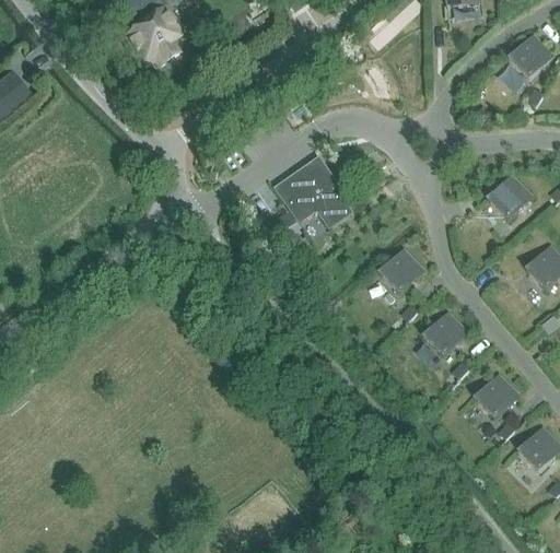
[(120,0),(137,23),(129,28),(120,35),(131,50),(141,65),(153,56),(159,63),(178,49),(170,36),(181,28),(160,0),(120,0)]
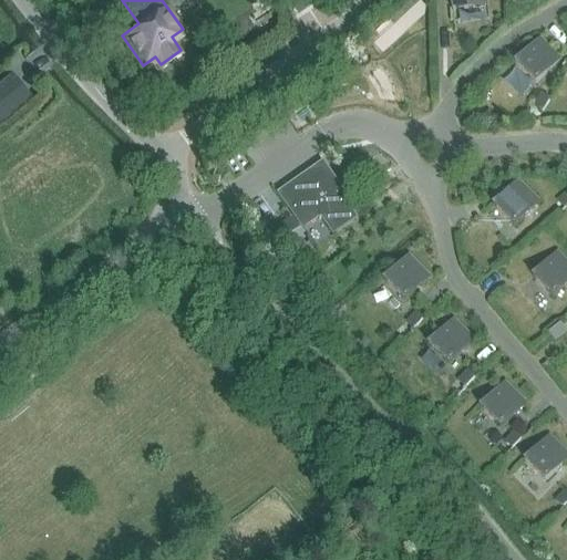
[(514,58),(536,79),(560,53),(539,32),(514,58)]
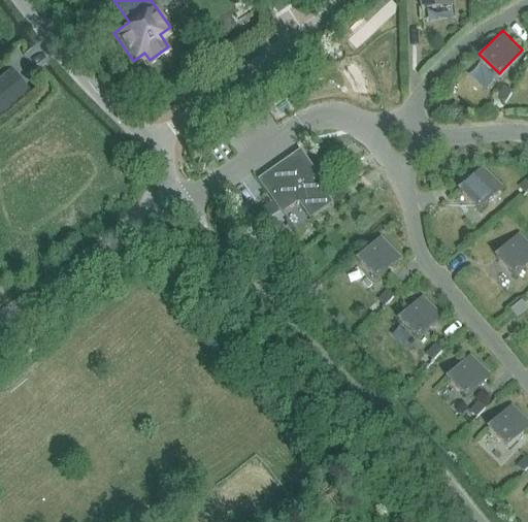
[(12,66),(0,75),(0,111),(30,89),(21,76),(12,66)]
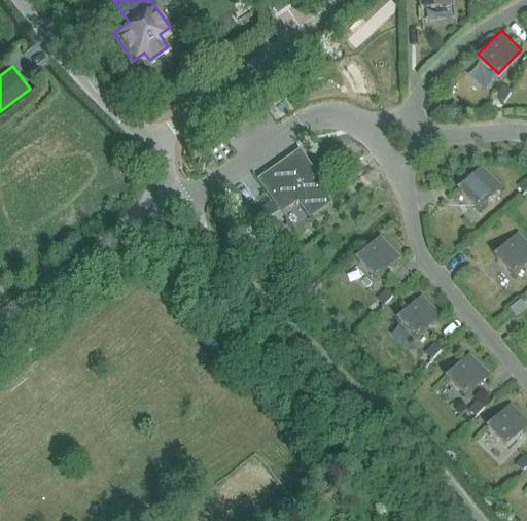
[(502,82),(496,93),(503,97),(511,87),(502,82)]
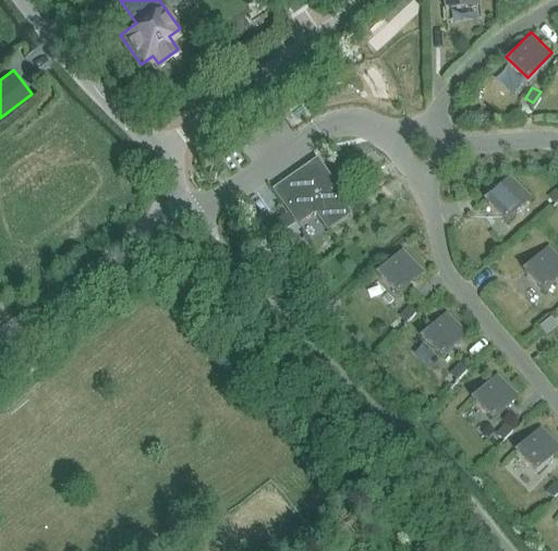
[(336,180),(318,156),(275,186),(296,218),(314,206),(326,223),(350,207),(331,182),(336,180)]
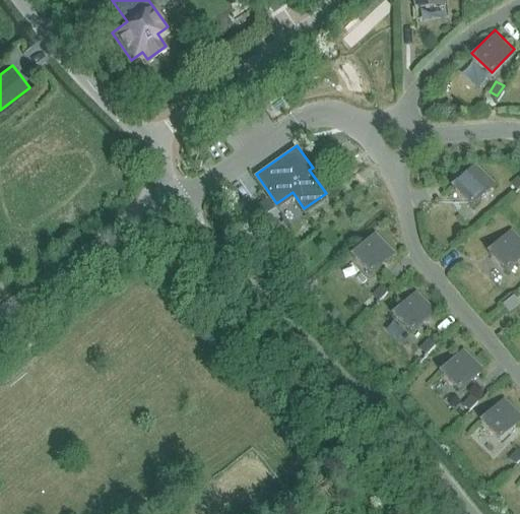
[(451,183),(471,203),(495,179),(474,159),(451,183)]
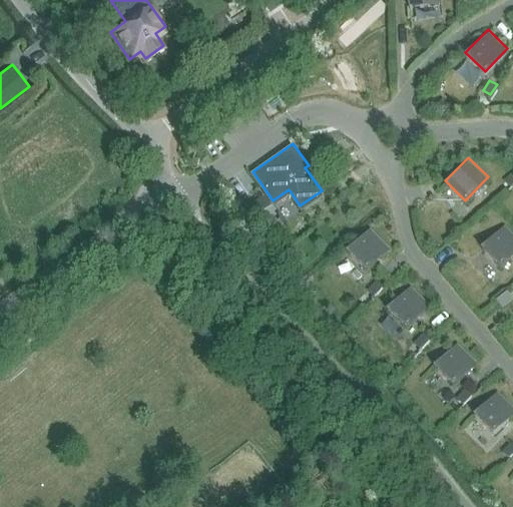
[(512,166),(503,176),(509,183),(512,179),(512,166)]
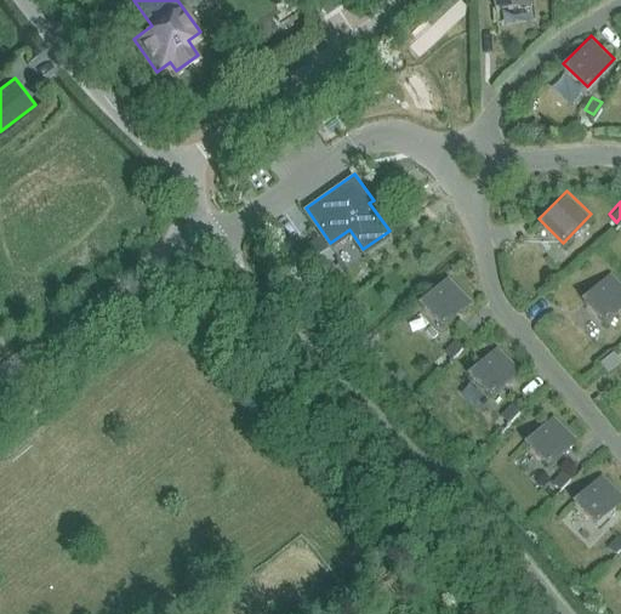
[(318,229),(294,246),(302,259),(326,242),(318,229)]
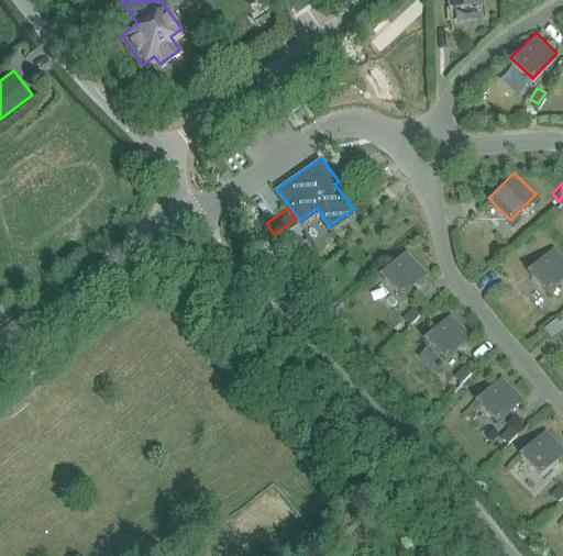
[(527,269),(550,290),(562,276),(562,254),(551,244),(527,269)]
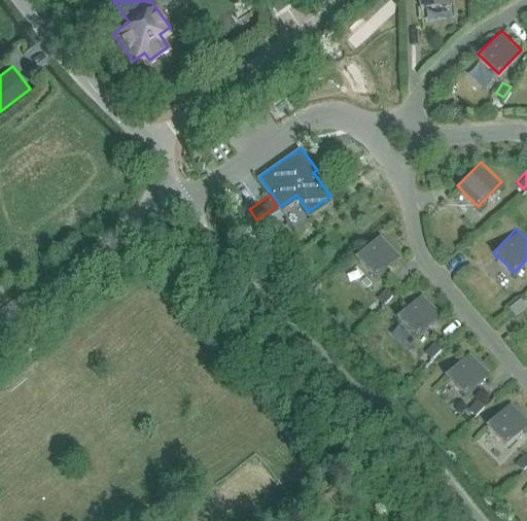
[(356,256),(376,276),(386,266),(399,251),(379,232),(356,256)]
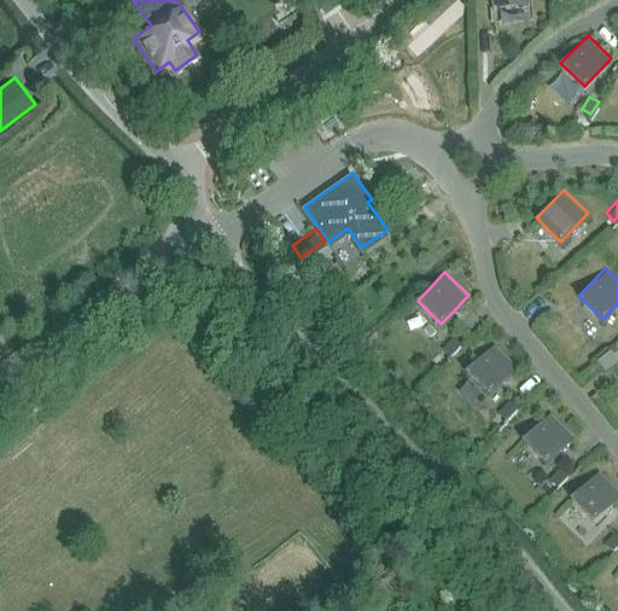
[(441,345),(449,353),(460,342),(453,333),(441,345)]
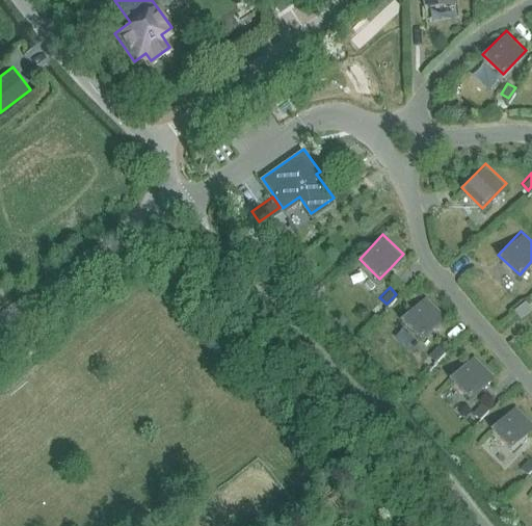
[(401,318),(422,338),(432,327),(445,314),(425,294),(401,318)]
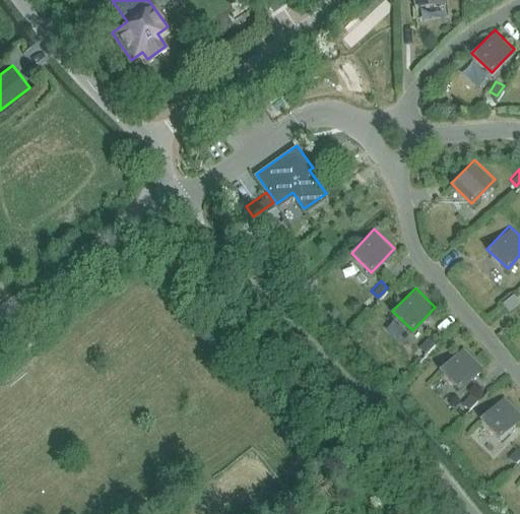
[(502,300),(509,309),(519,301),(513,292),(502,300)]
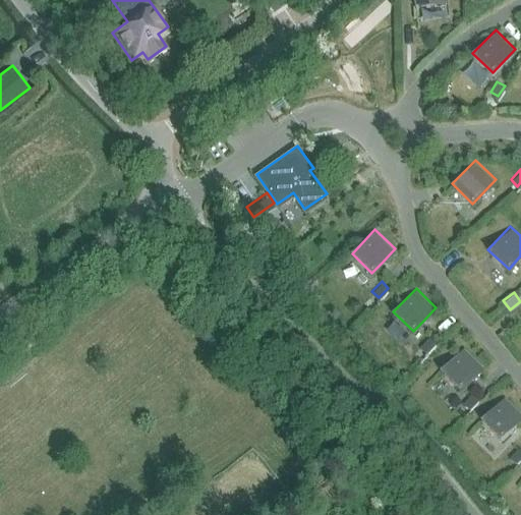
[(425,349),(426,351),(436,341),(428,335),(419,344),(425,349)]
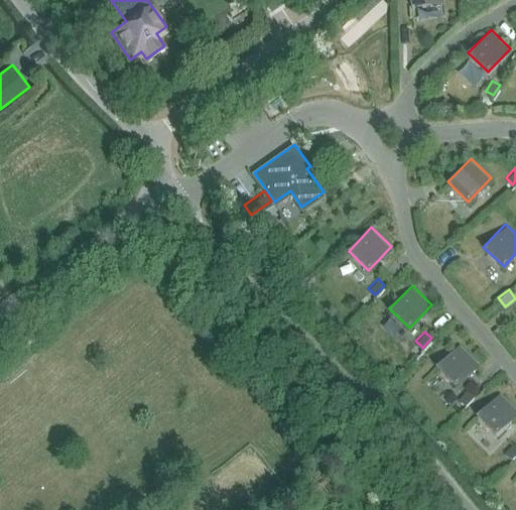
[(436,366),(454,383),(463,374),(479,361),(460,343),(436,366)]
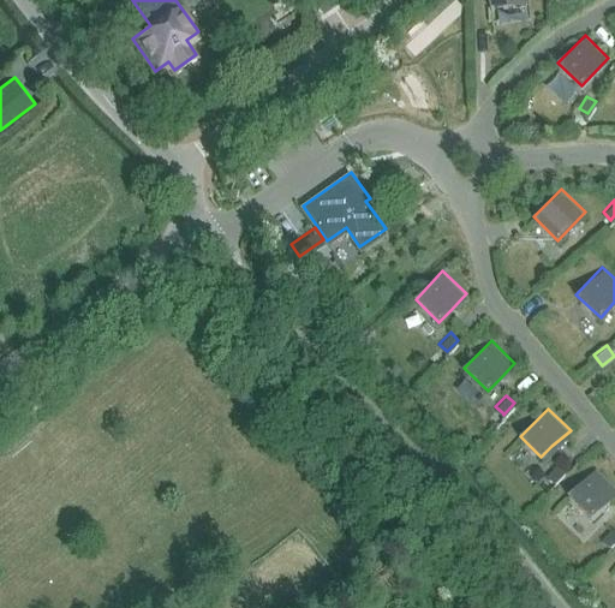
[(553,480),(556,482),(566,470),(557,463),(548,475),(553,480)]
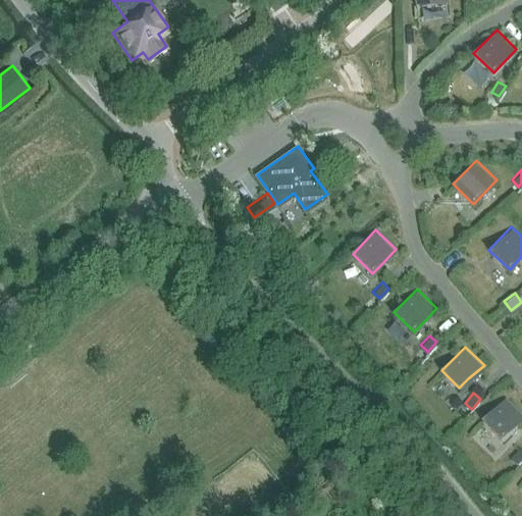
[(482,419),(503,439),(521,416),(521,411),(505,395),(482,419)]
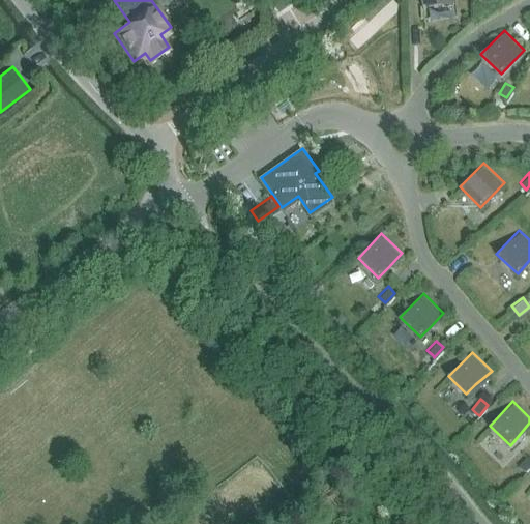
[(517,463),(525,470),(529,464),(529,455),(527,453),(517,463)]
